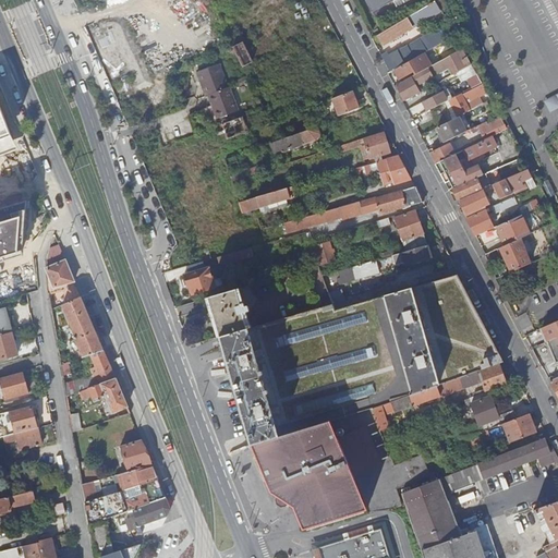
[(242,43),(310,9),(312,8),(306,0),(296,0),(227,36),(229,40),(233,48),(242,43)]
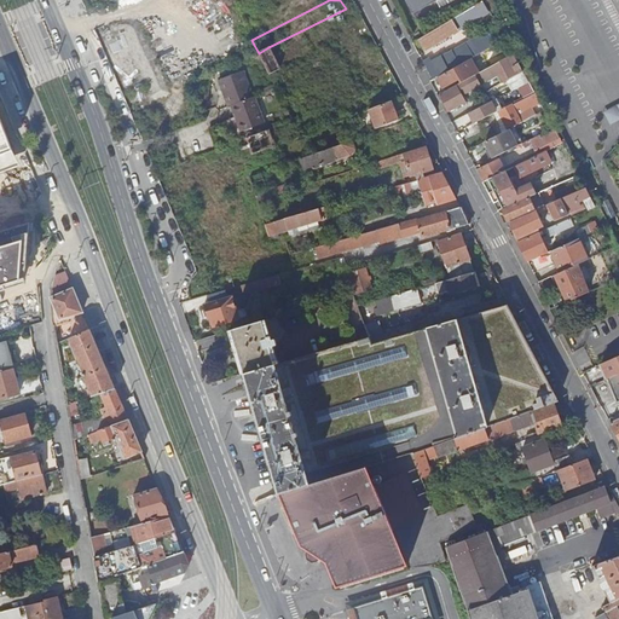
[(440,0),(404,0),(412,15),(440,0)]
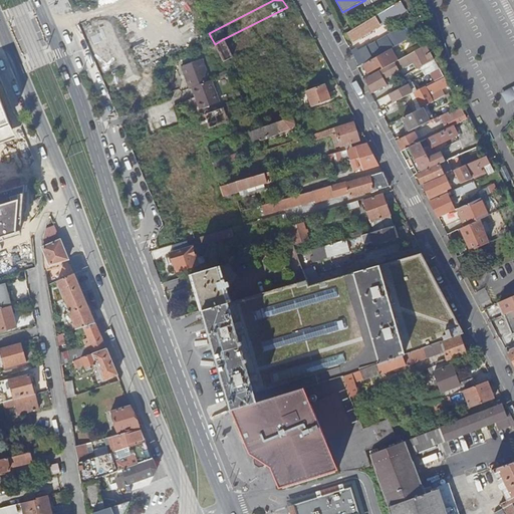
[(352,42),(406,11),(401,2),(345,34),(347,38),(349,37),(352,42)]
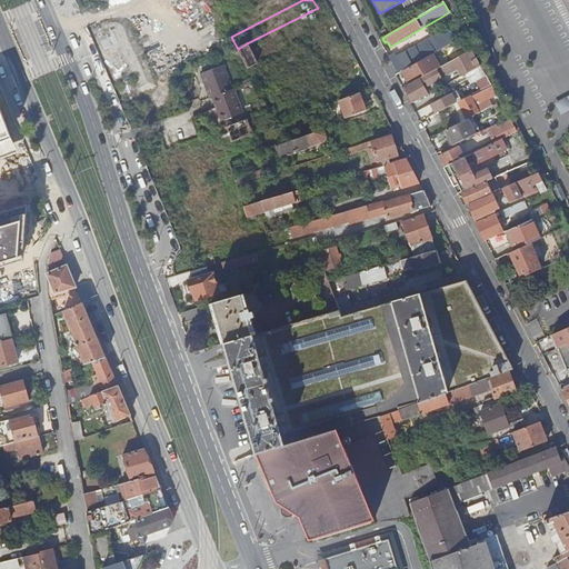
[(319,17),(330,11),(327,5),(318,8),(316,9),(319,17)]
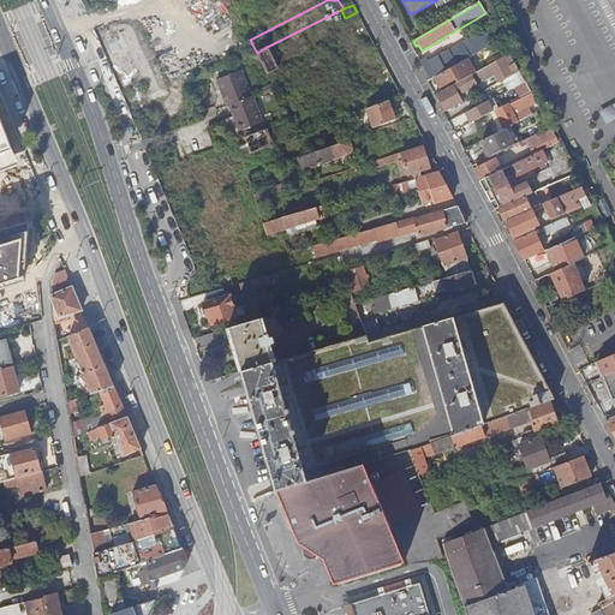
[(471,58),(479,53),(475,45),(466,49),(471,58)]
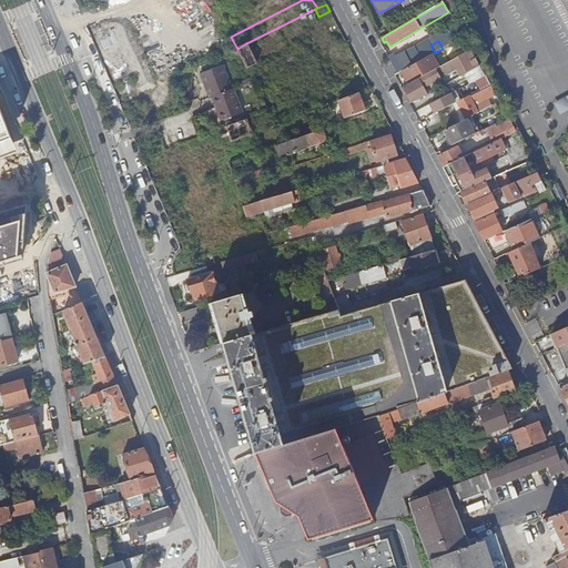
[(247,69),(257,64),(246,43),(237,49),(247,69)]
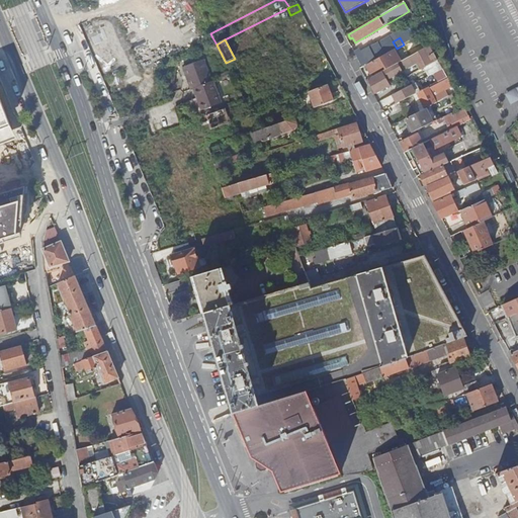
[(384,55),(396,49),(397,49),(393,41),(381,48),(384,55)]
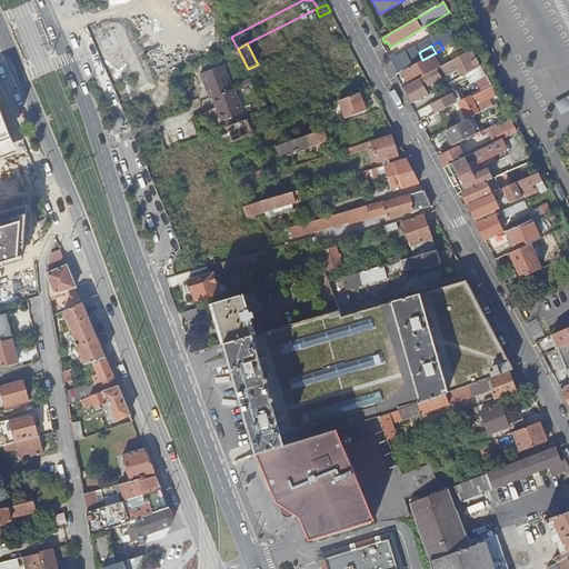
[(413,103),(428,95),(425,90),(439,82),(438,80),(465,66),(468,73),(481,67),(472,50),(442,67),(425,77),(405,87),(413,103)]
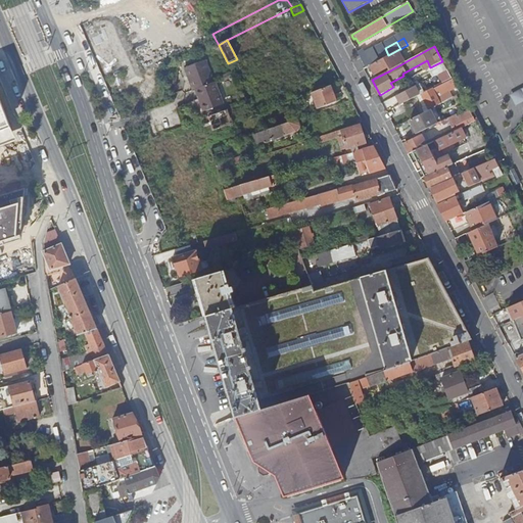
[(375,76),(388,67),(390,70),(407,61),(399,49),(388,55),(379,60),(370,65),(375,76)]
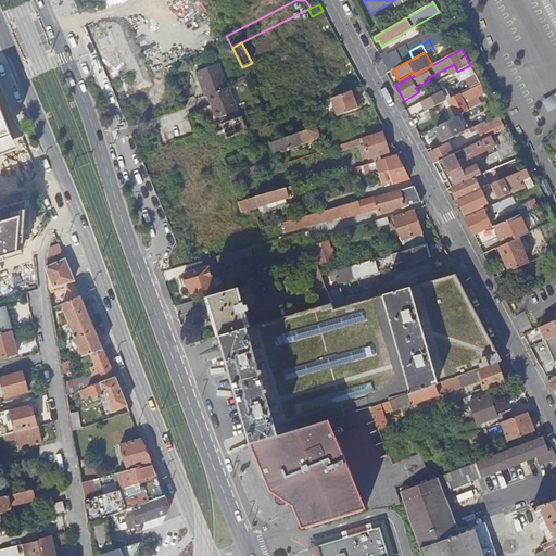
[(389,73),(393,70),(403,64),(399,57),(384,64),(389,73)]
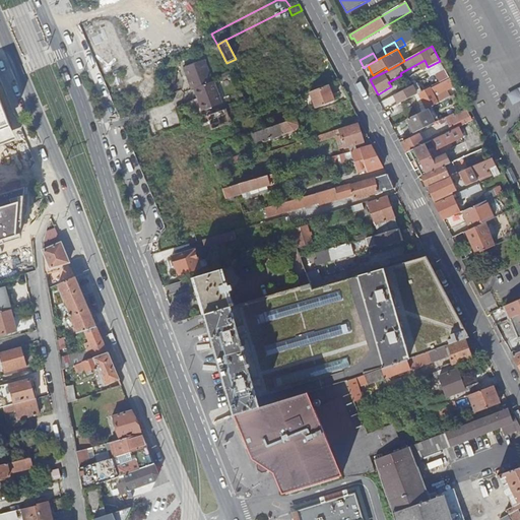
[(213,82),(204,60),(184,68),(192,90),(194,89),(196,88),(202,103),(199,104),(202,112),(222,105),(214,81),(213,82)]
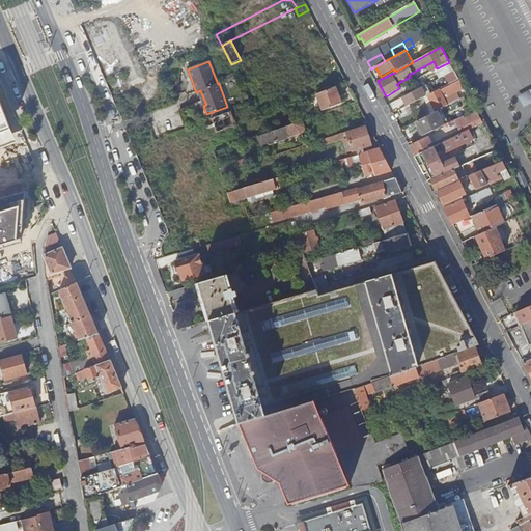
[(437,112),(447,106),(443,100),(464,88),(459,81),(439,91),(438,90),(427,95),(437,112)]
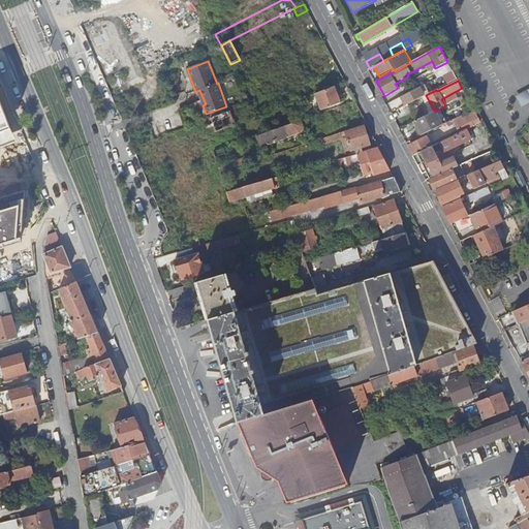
[(321,111),(340,103),(334,87),(315,94),(321,111)]
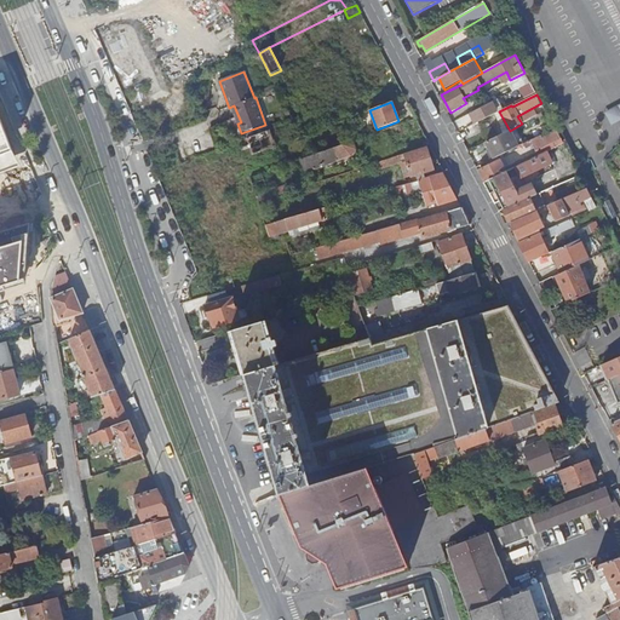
[(475,124),(497,113),(491,103),(470,114),(475,124)]
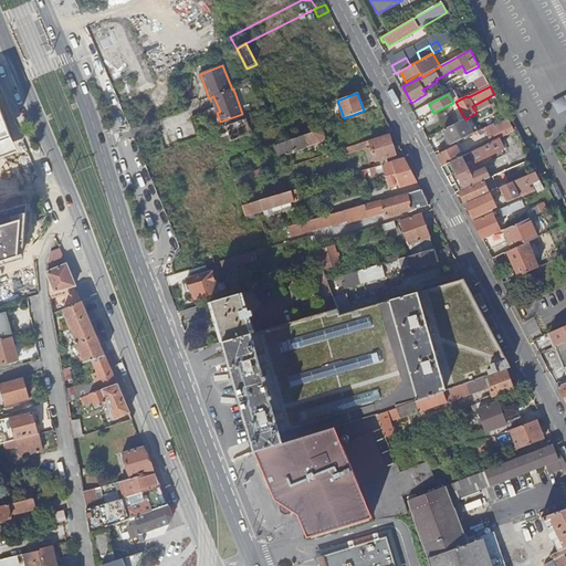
[(565,94),(554,102),(559,113),(565,108),(565,94)]
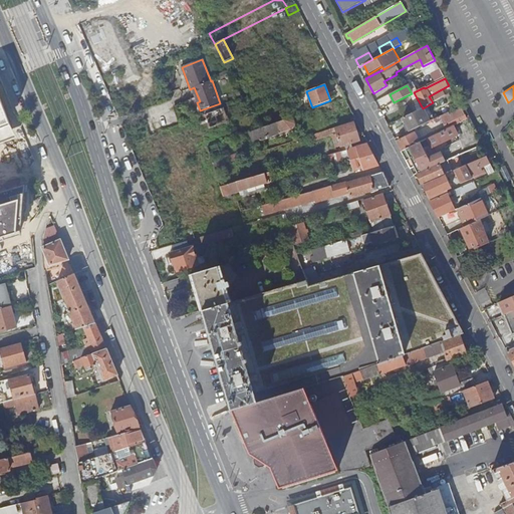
[(197,102),(200,101),(194,87),(192,88),(197,102)]
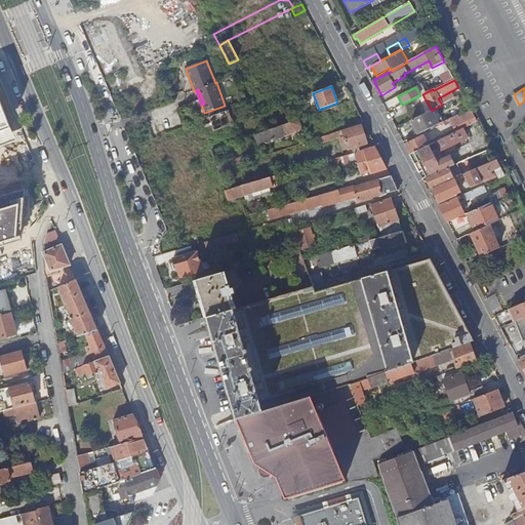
[(0,148),(16,142),(0,102),(0,148)]
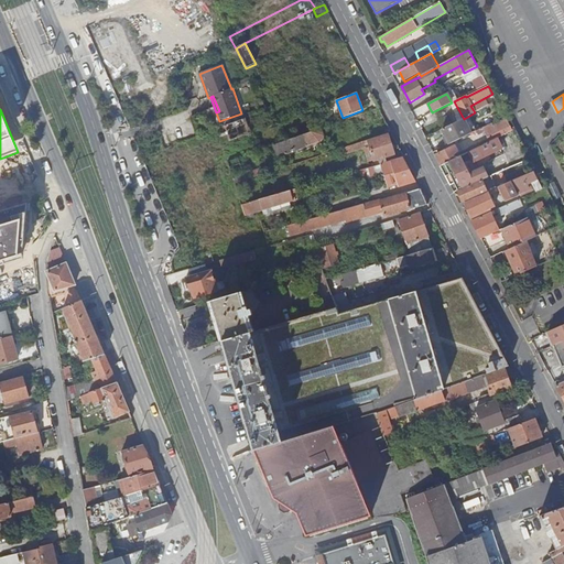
[(483,128),(487,137),(488,137),(490,142),(497,139),(512,131),(510,126),(505,117),(483,128)]
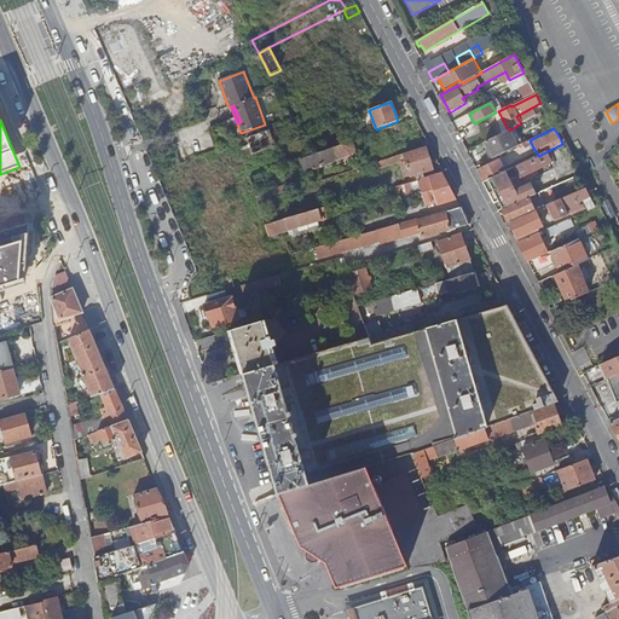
[(253,155),(275,146),(268,131),(247,139),(253,155)]
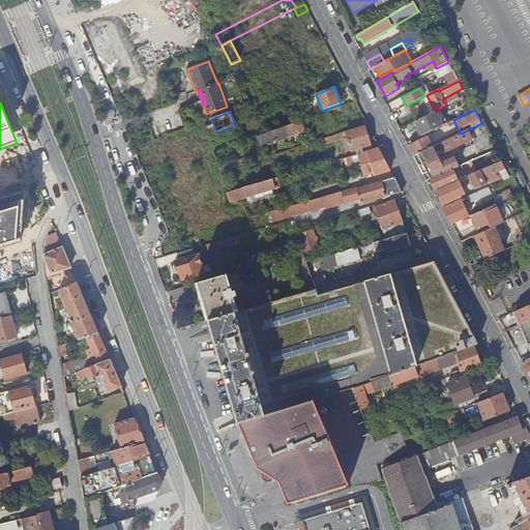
[(423,136),(442,126),(436,112),(416,121),(423,136)]
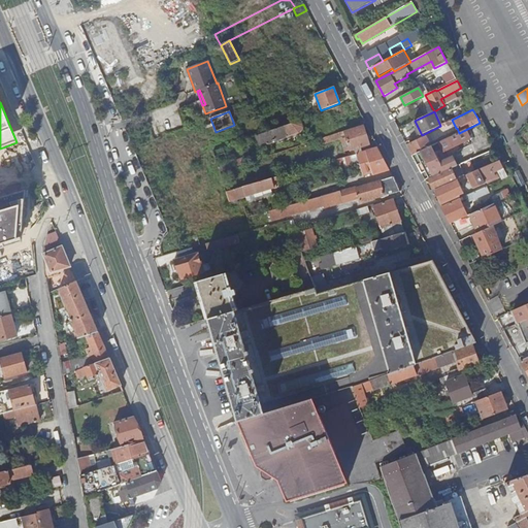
[(261,146),(301,132),(302,130),(303,128),(300,121),(257,136),(261,146)]
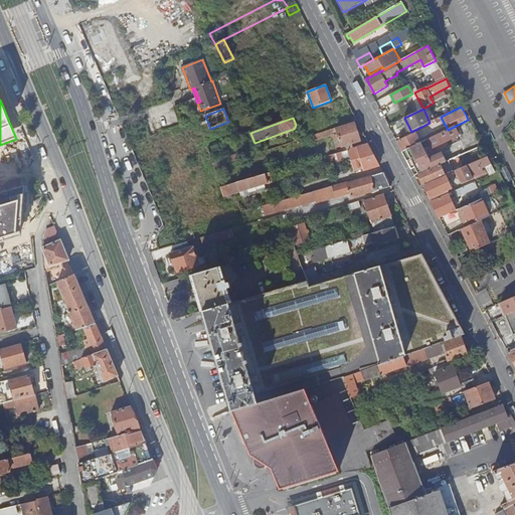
[(341,147),(360,141),(354,123),(336,128),(341,147)]
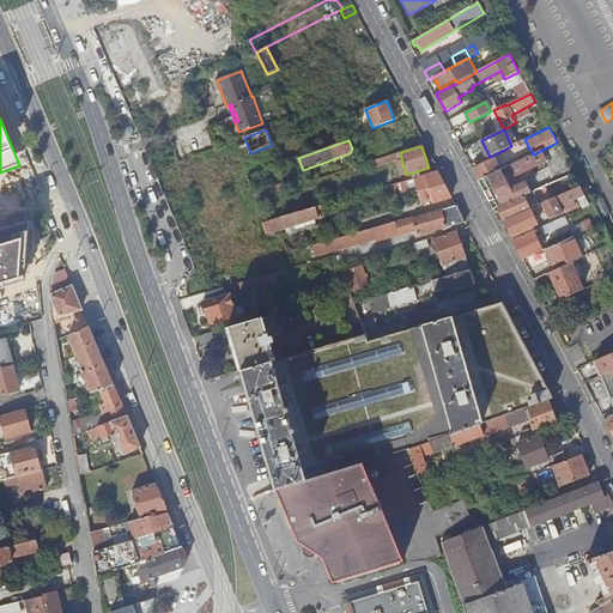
[(529,194),(525,184),(519,187),(514,177),(546,162),(540,151),(533,155),(505,168),(501,170),(484,178),(479,181),(478,181),(490,201),(493,200),(498,207),(529,194)]
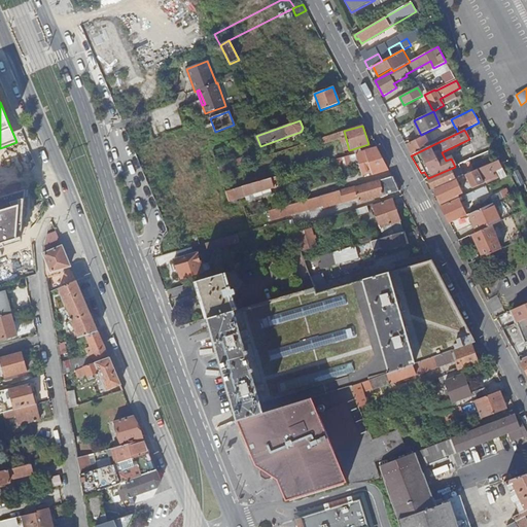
[(322,144),(341,139),(339,133),(320,139),(322,144)]
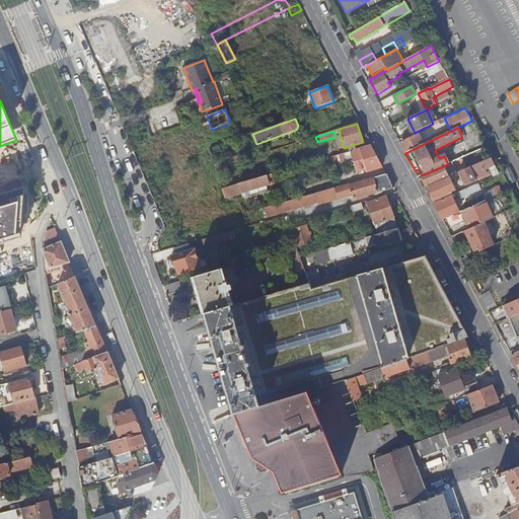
[(410,151),(424,144),(428,142),(426,140),(422,142),(419,135),(401,143),(405,153),(410,151)]
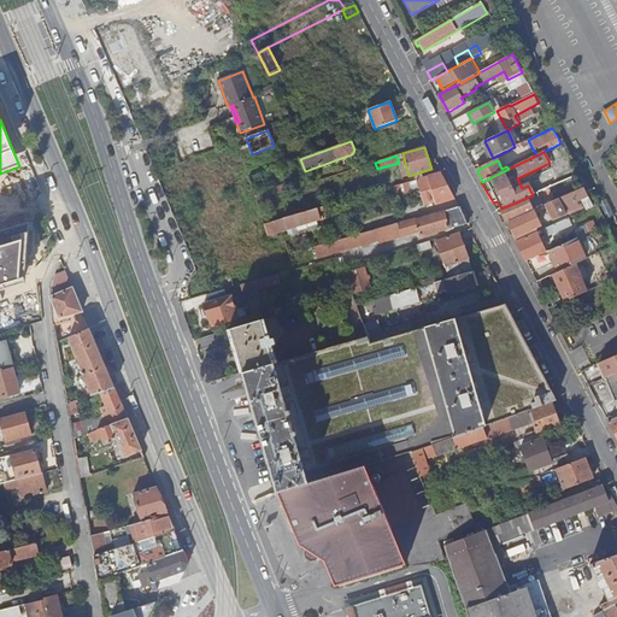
[(407,193),(419,189),(421,194),(423,206),(435,203),(435,205),(453,200),(440,174),(417,180),(417,181),(405,184),(407,193)]
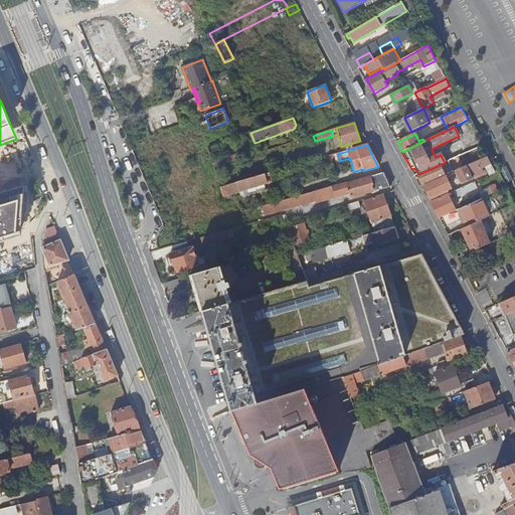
[(331,164),(340,161),(338,154),(328,157),(331,164)]
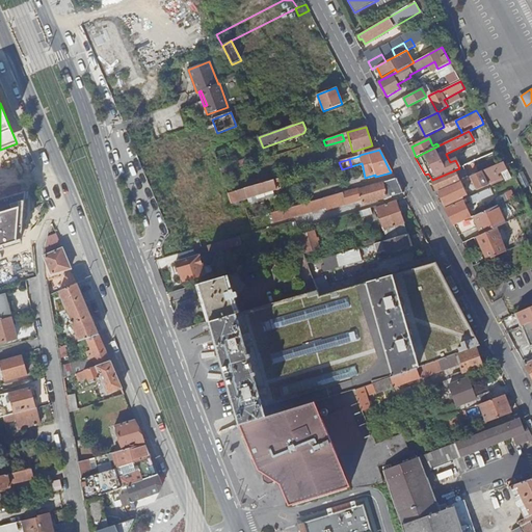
[(362,163),(351,166),(342,169),(342,171),(343,174),(363,167),(362,163)]
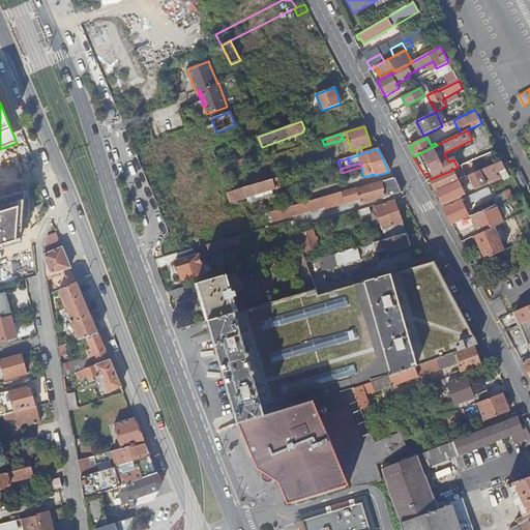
[(488,182),(497,179),(491,166),(482,170),(488,182)]
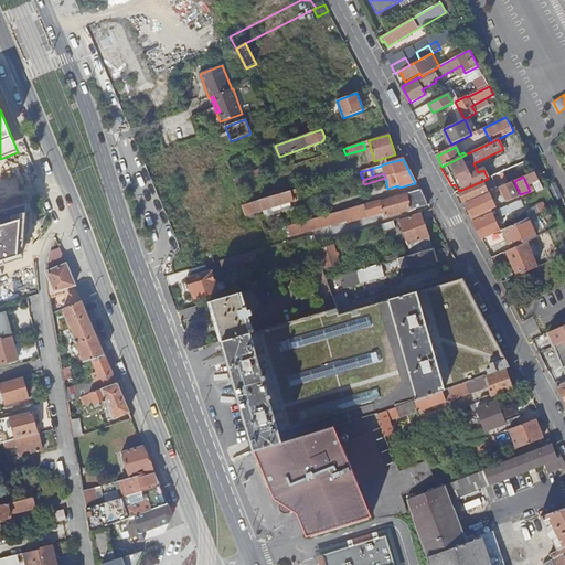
[(465,203),(484,194),(488,192),(482,181),(459,191),(465,203)]
